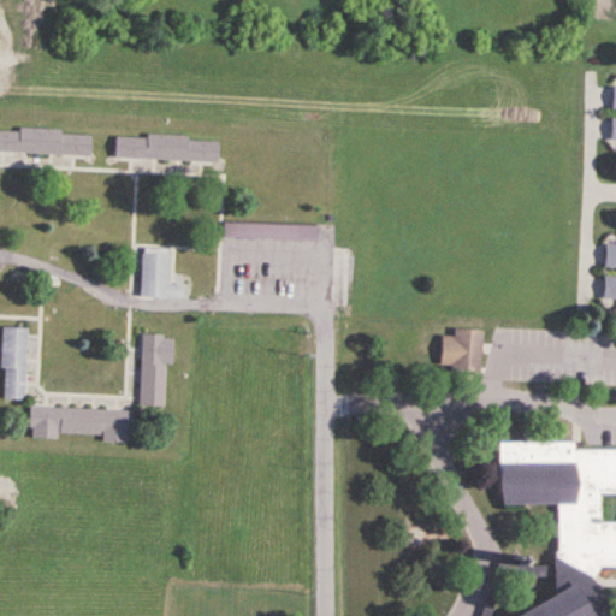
[(90,134),(0,130),(0,153),(89,157),(90,134)]
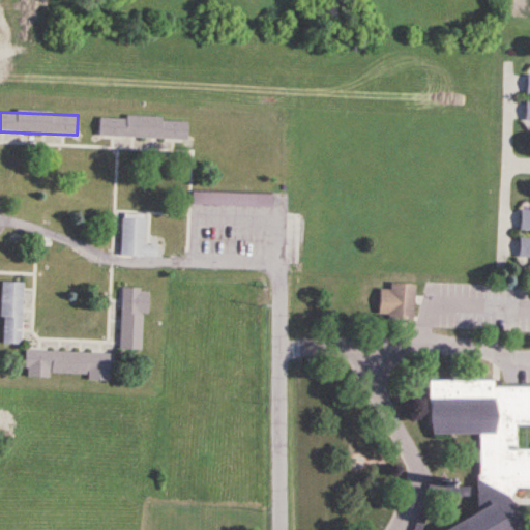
[(99,117),(98,138),(186,140),(187,120),(99,117)]
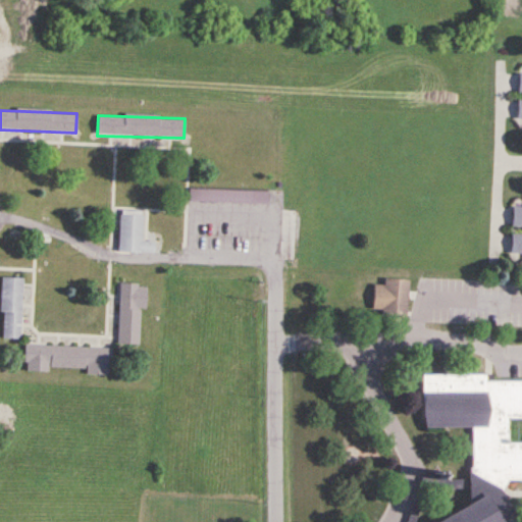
[(510,258),(521,258),(521,205),(512,205),(511,228),(521,228),(521,235),(511,236),(510,258)]
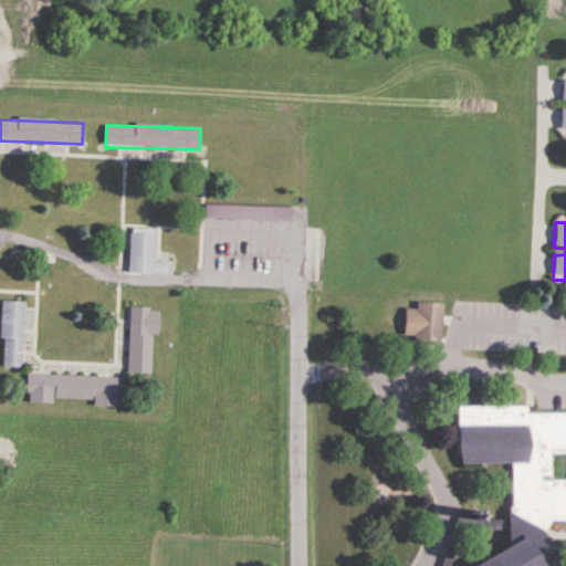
[(167,275),(167,263),(154,263),(154,230),(128,230),(129,275),(167,275)]
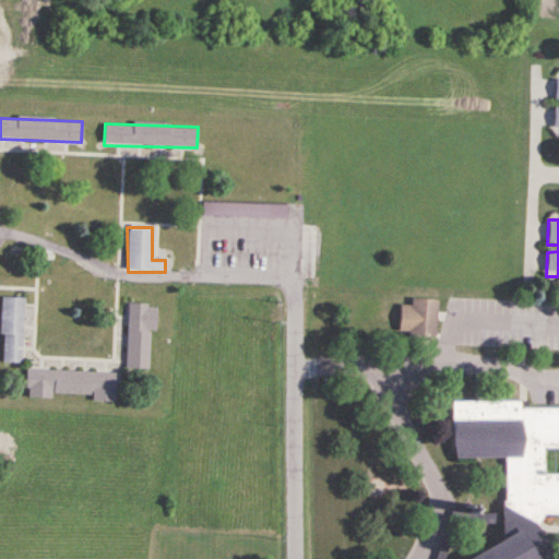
[(23,364),(24,298),(2,297),(1,364),(23,364)]
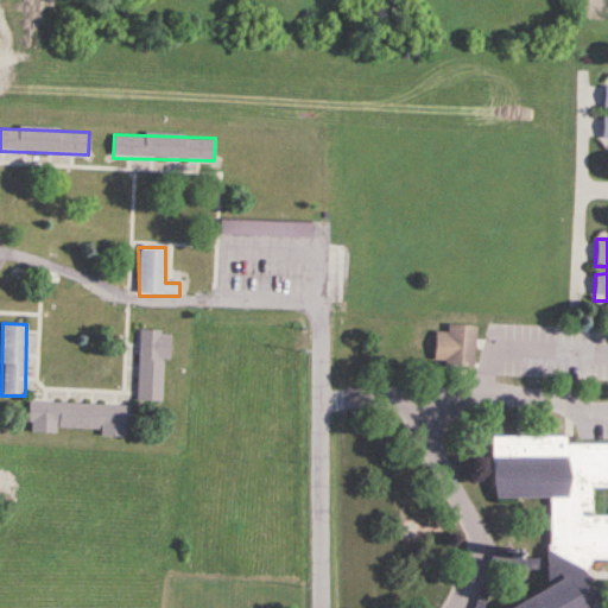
[(435,331),(432,362),(473,366),(476,328),(447,325),(447,333),(435,331)]
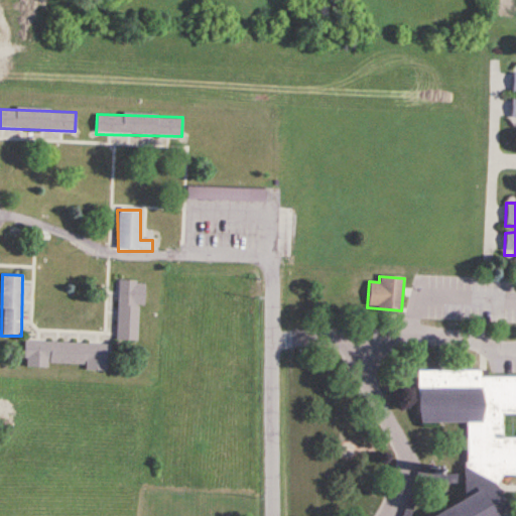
[(138,342),(138,306),(145,306),(145,281),(118,281),(117,341),(138,342)]
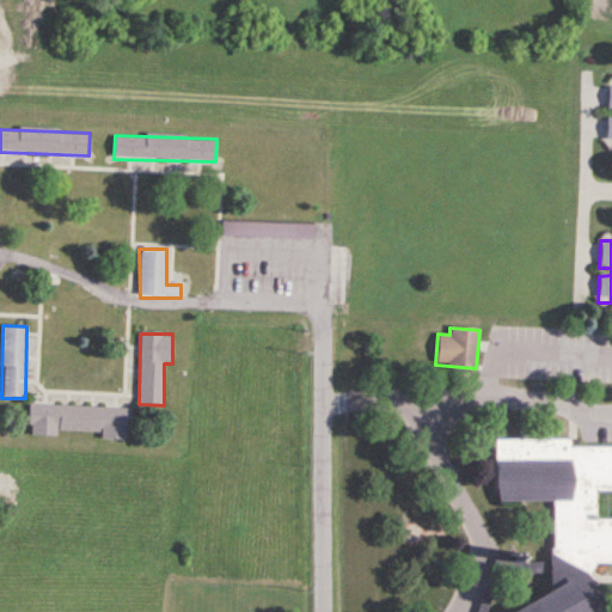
[(130,408),(29,405),(29,433),(101,435),(101,440),(129,440),(130,408)]
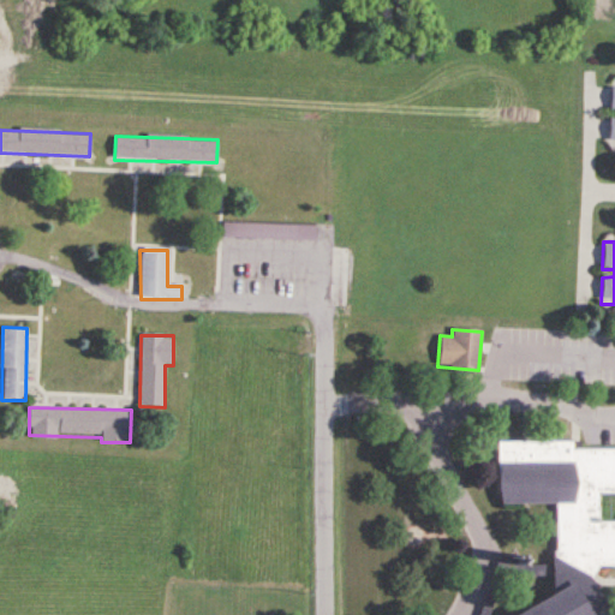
[(614,447),(499,443),(496,503),(556,506),(554,565),(496,562),(494,565),(491,603),(513,604),(519,610),(513,614),(602,614),(591,577),(603,567),(614,566),(614,521),(597,521),(599,493),(614,493),(614,447)]
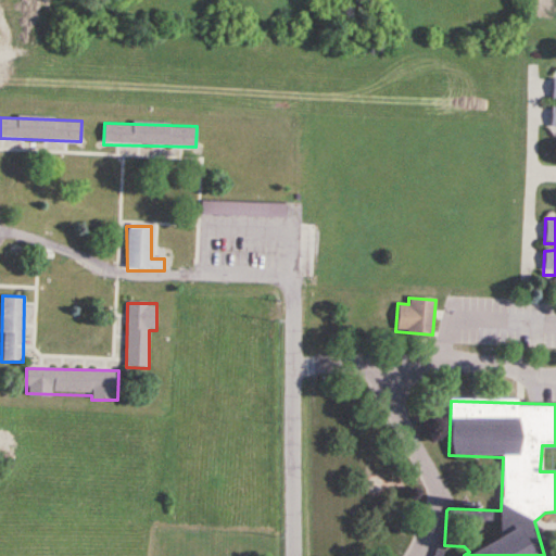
All buildings are outlined.
